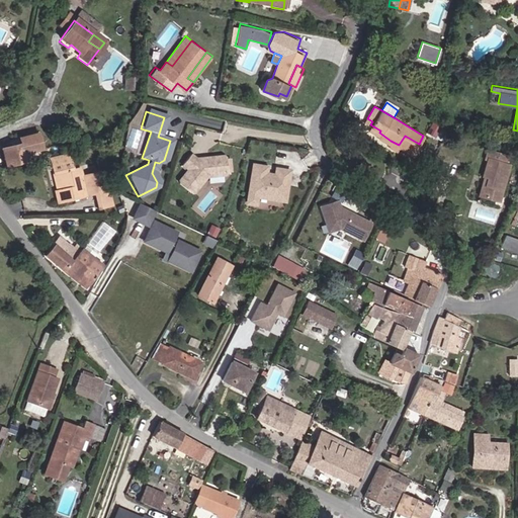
[(39,146),(37,131),(21,133),(22,138),(0,141),(0,147),(2,160),(24,157),(23,148),(39,146)]
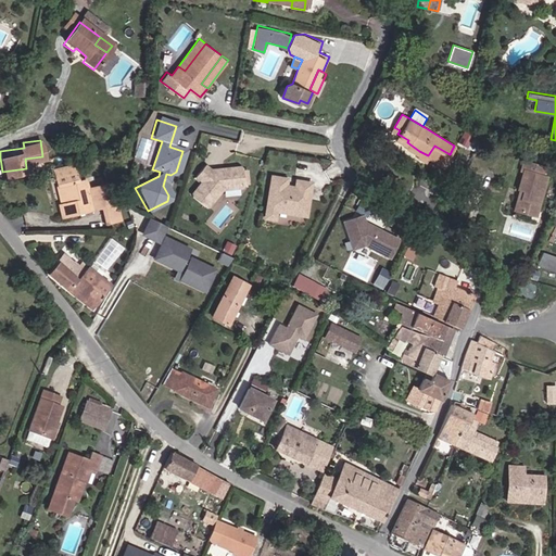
[(434,146),(428,155),(443,165),(450,154),(434,146)]
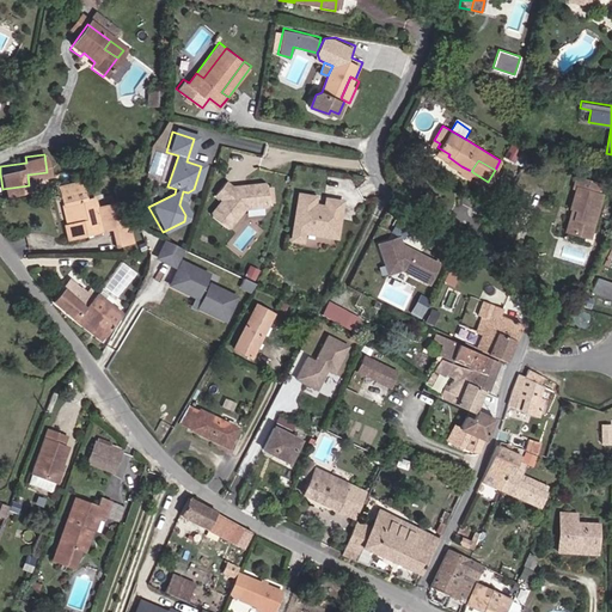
[(570,220),(568,220),(563,234),(585,240),(598,197),(594,196),(597,188),(574,181),(571,190),(574,190),(568,209),(574,210),(570,220)]
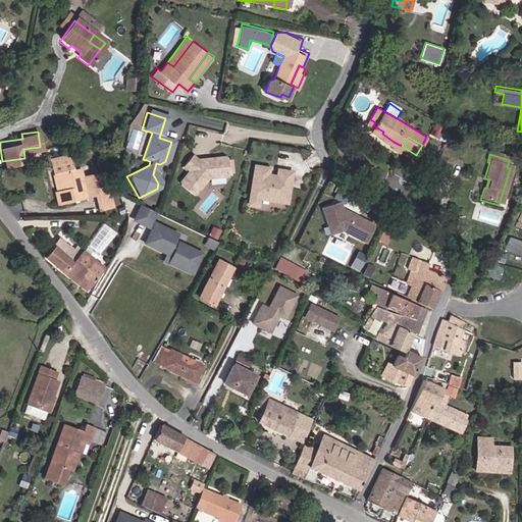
[(65,156),(43,159),(46,171),(49,171),(54,170),(58,189),(53,190),(51,191),(53,200),(92,194),(95,208),(107,207),(100,170),(79,174),(76,167),(68,169),(65,156)]
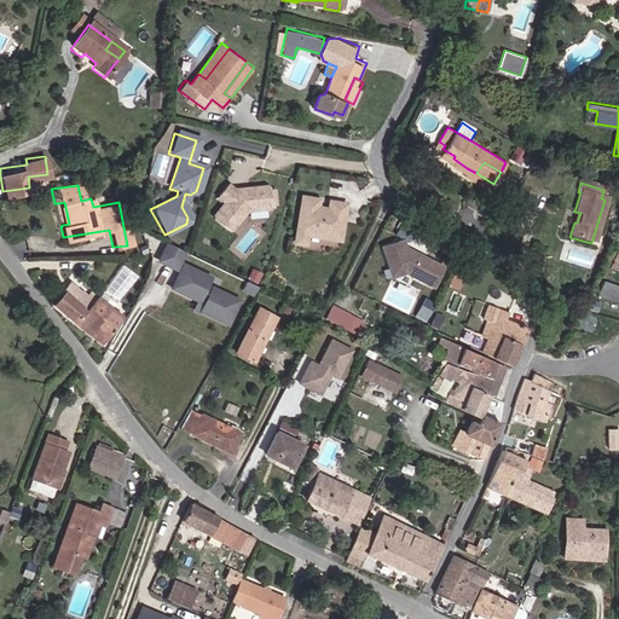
[(267,206),(266,189),(262,186),(244,189),(243,191),(238,191),(236,189),(231,190),(230,191),(224,185),(213,197),(220,203),(210,217),(210,220),(224,231),(227,231),(243,212),(265,209),(267,206)]
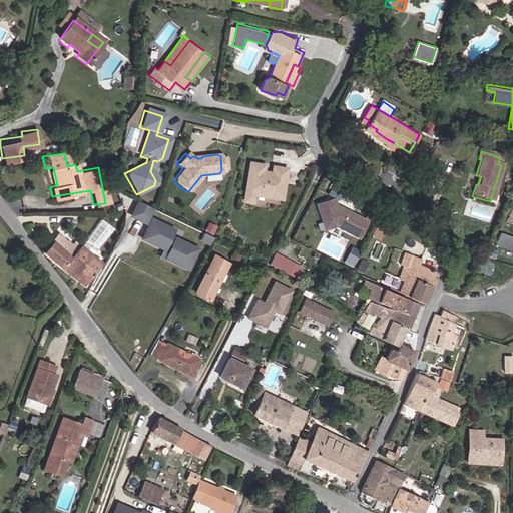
[(278,197),(283,168),(269,166),(268,173),(259,172),(260,164),(245,162),(239,199),(248,200),(250,192),(278,197)]
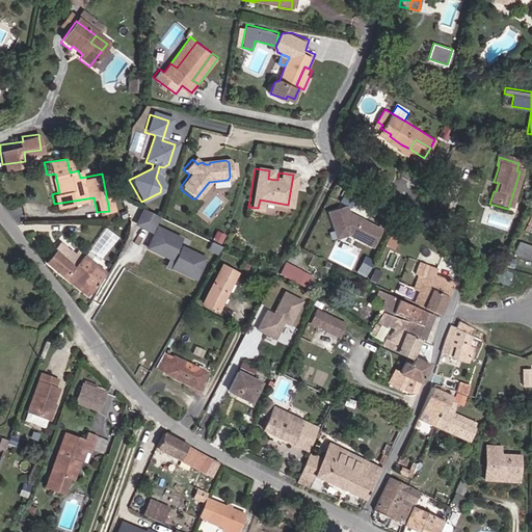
[(50,175),(54,193),(59,192),(55,174),(50,175)]
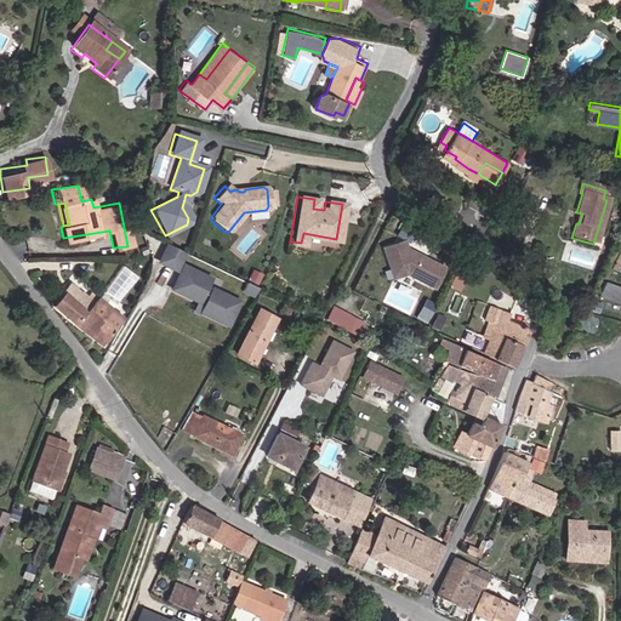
[(393,278),(406,274),(437,289),(448,266),(410,248),(409,249),(405,238),(382,246),(393,278)]
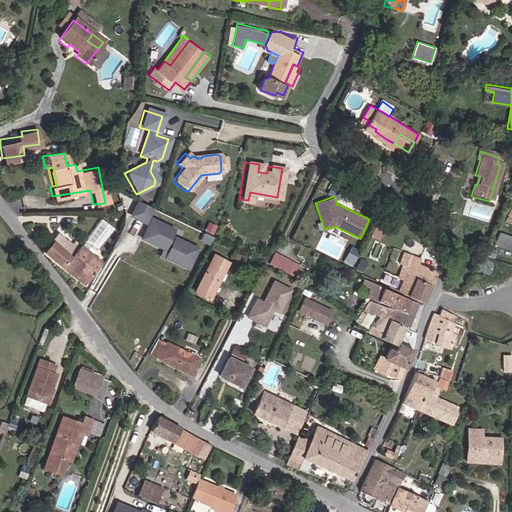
[(179,230),(152,217),(155,210),(138,201),(130,217),(148,225),(142,238),(171,252),(167,261),(190,271),(201,249),(175,237),(179,230)]
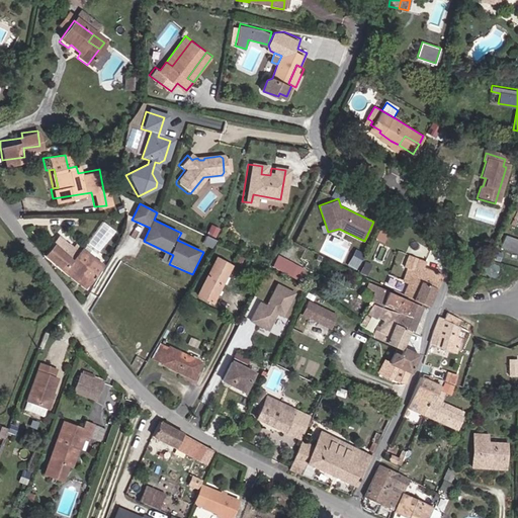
[(101,250),(115,229),(103,221),(89,241),(101,250)]
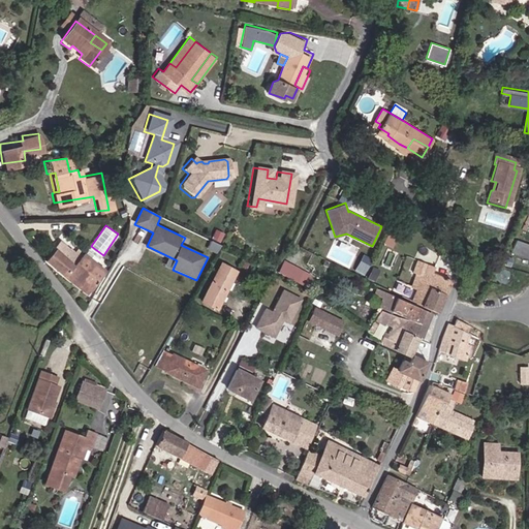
[(528,243),(516,239),(511,251),(528,257),(528,243)]
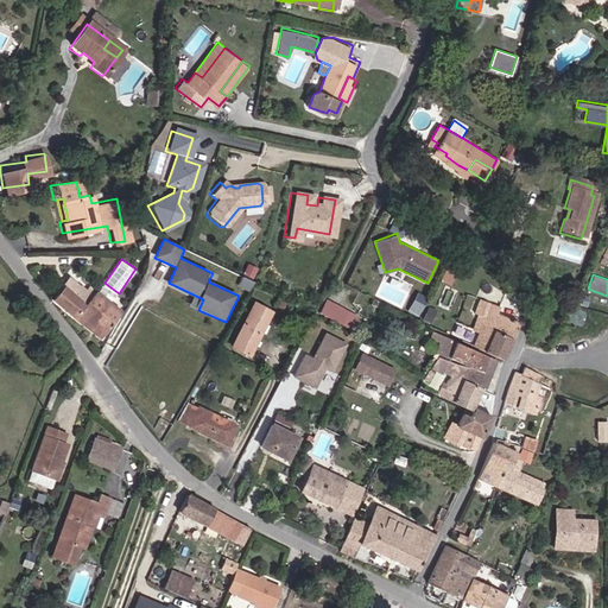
[(64,309),(80,324),(97,341),(115,320),(118,314),(90,285),(86,291),(71,277),(63,285),(51,297),(64,309)]
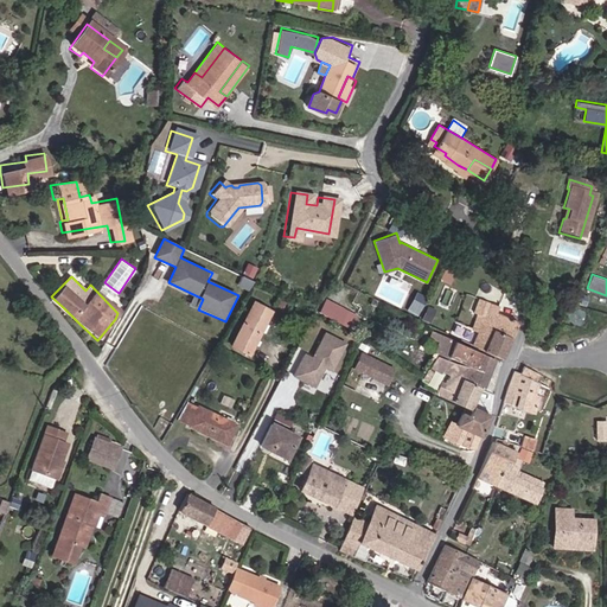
[(474,342),(504,353),(511,333),(517,319),(497,311),(498,305),(479,296),(473,311),(477,313),(485,317),(479,332),(474,342)]
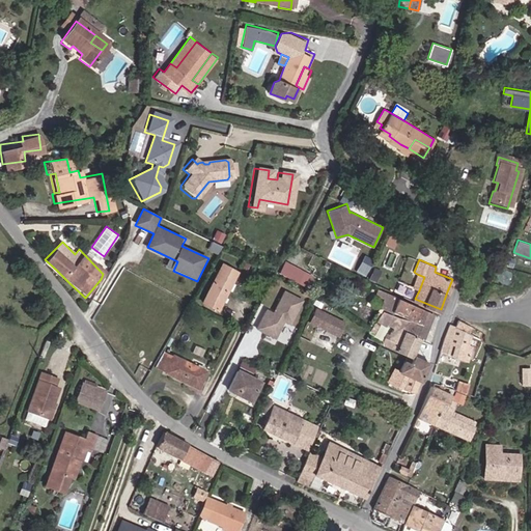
[(278,273),(308,286),(314,274),(284,260),(278,273)]
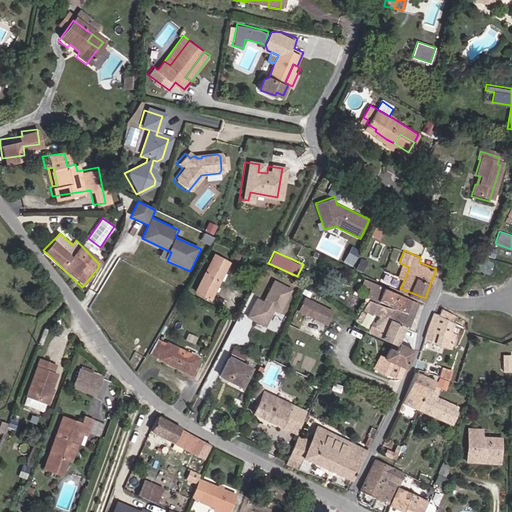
[(216,253),(196,291),(212,299),(221,280),(231,261),(216,253)]
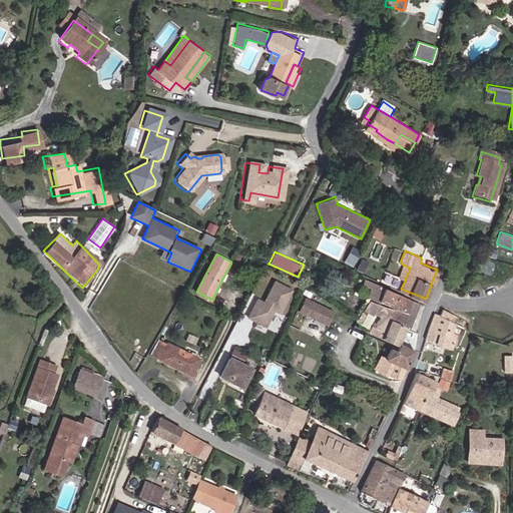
[(398,278),(405,281),(410,268),(403,265),(398,278)]
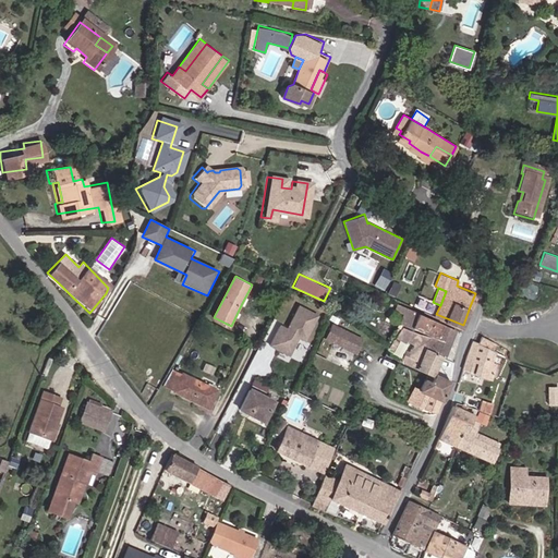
[(318,315),(300,305),(288,328),(280,324),(269,346),(289,355),(298,336),(305,340),(318,315)]
